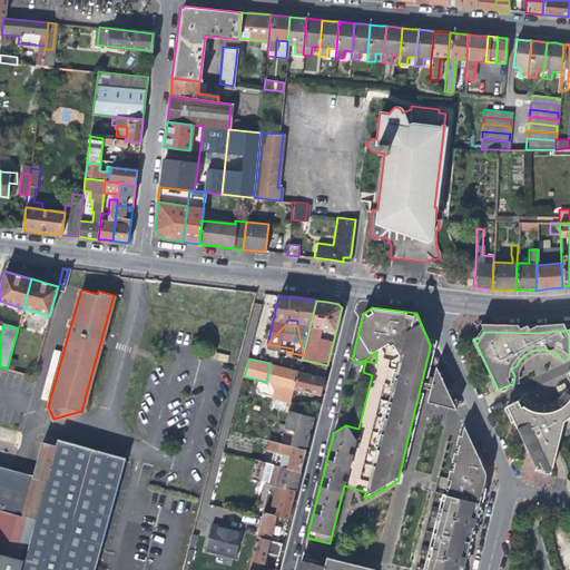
[(327,365),(302,360),(301,361),(298,372),(294,386),(294,387),(321,394),(324,379),(327,365)]
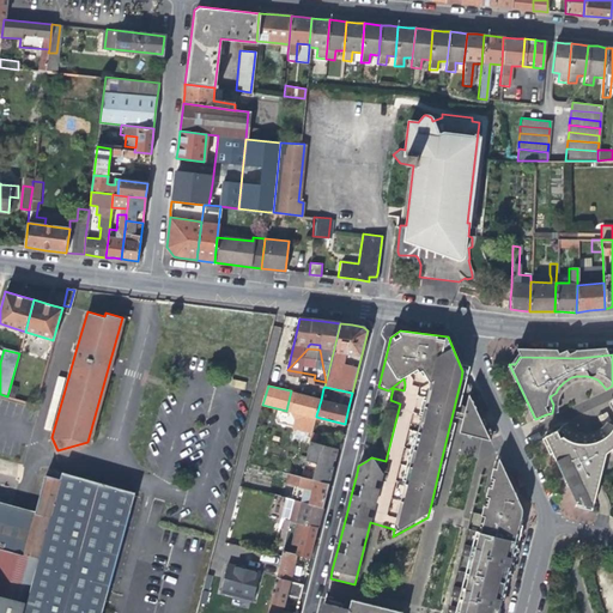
[(291,408),(316,416),(321,400),(301,394),(296,393),(291,408)]
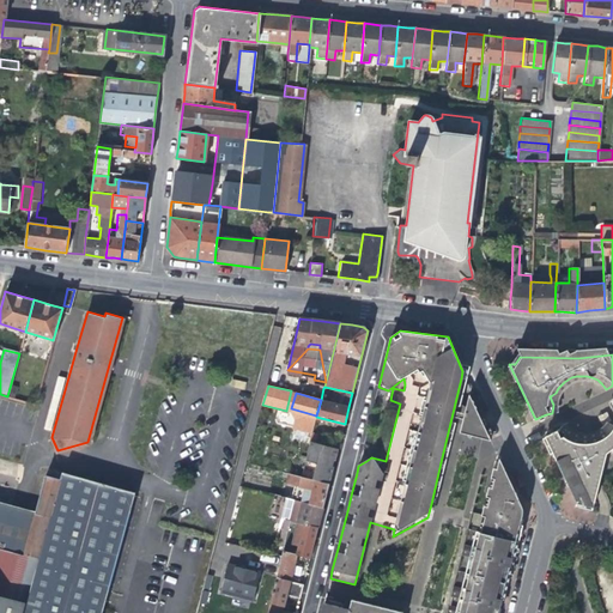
[(469,396),(460,431),(489,438),(469,396)]
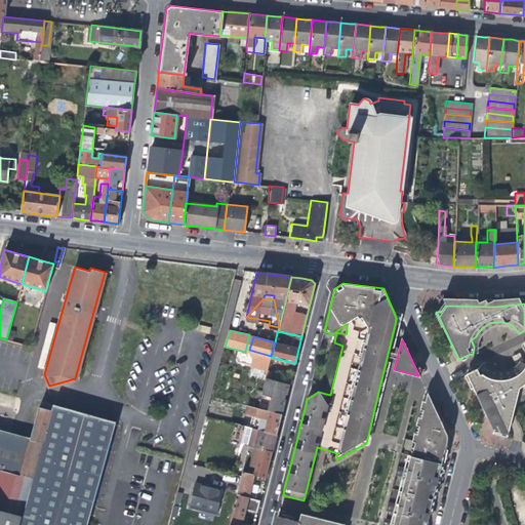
[(270,364),(271,357),(271,356),(256,352),(253,364),(268,368),(270,364)]
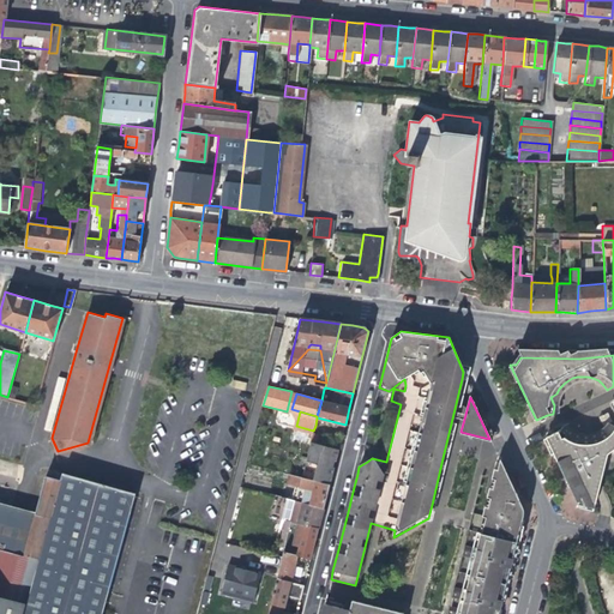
[(613,446),(613,428),(613,426),(609,425),(605,431),(601,433),(595,437),(591,438),(584,439),(577,438),(571,440),(567,433),(565,431),(560,427),(555,432),(545,437),(547,443),(579,510),(591,512),(596,493),(605,455),(603,453),(613,446)]
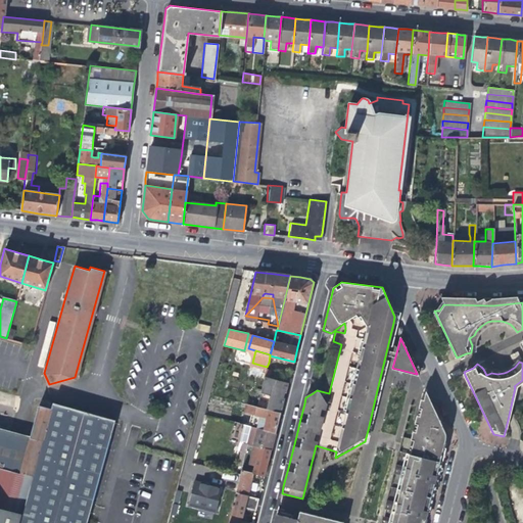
[(279,378),(281,373),(269,368),(267,374),(279,378)]
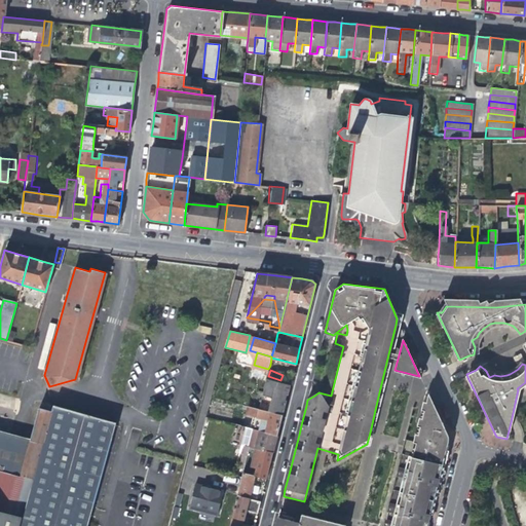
[(266,377),(259,408),(283,414),(287,399),(286,399),(287,392),(288,392),(291,383),(266,377)]
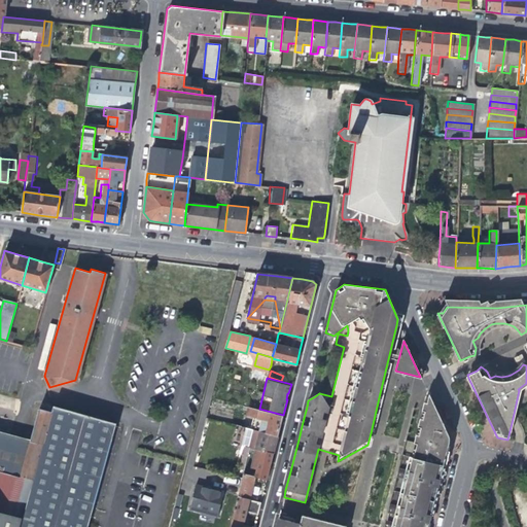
[(447,433),(445,429),(441,431),(441,432),(438,433),(433,432),(437,413),(427,391),(424,402),(426,402),(424,412),(422,411),(421,419),(422,419),(420,427),(419,427),(417,435),(446,443),(447,444),(447,446),(448,446),(449,442),(449,437),(447,433)]
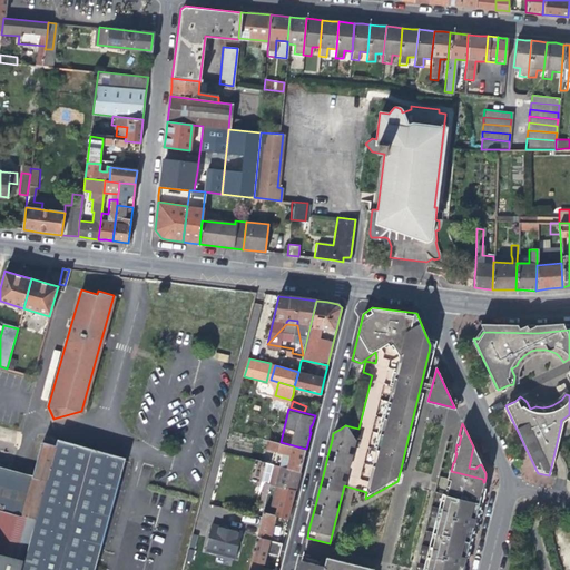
[(0,569),(94,569),(125,458),(57,439),(56,444),(42,441),(33,474),(0,464),(0,569)]
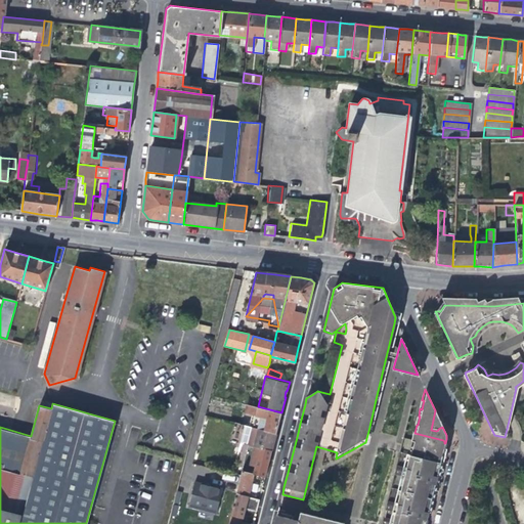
[(244,412),(255,416),(266,419),(264,430),(276,433),(279,423),(281,412),(258,406),(247,403),(244,412)]
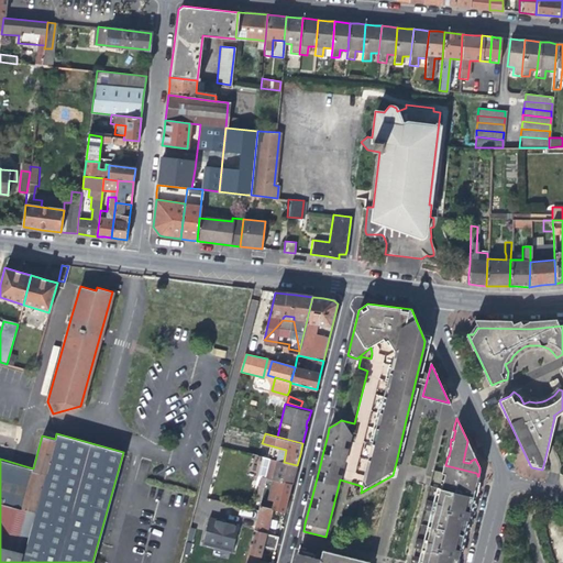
[(475,459),(467,441),(463,462),(468,463),(471,462),(471,461),(475,459)]
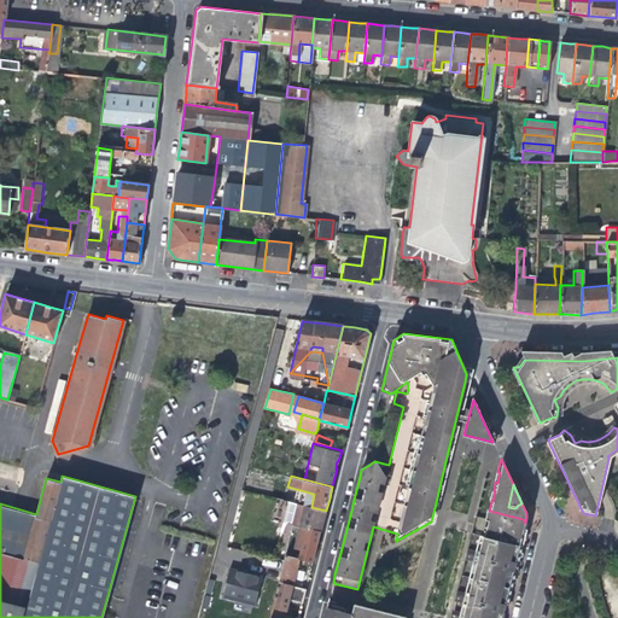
[(301,490),(298,503),(312,507),(314,494),(301,490)]
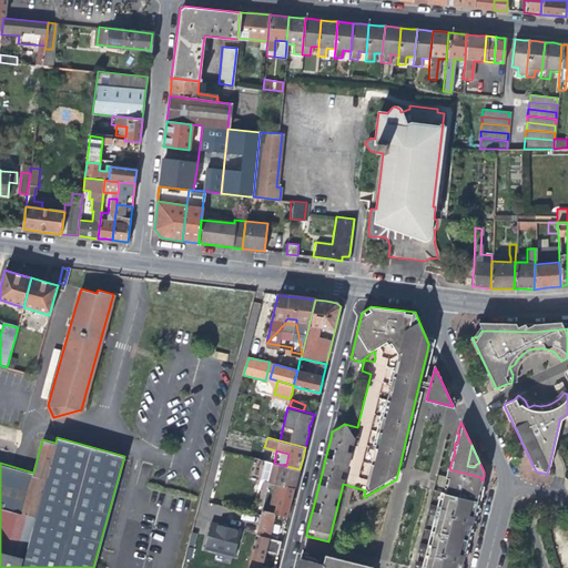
[(297,477),(300,469),(286,466),(274,463),(265,460),(261,478),(269,480),(269,482),(295,488),(297,477)]
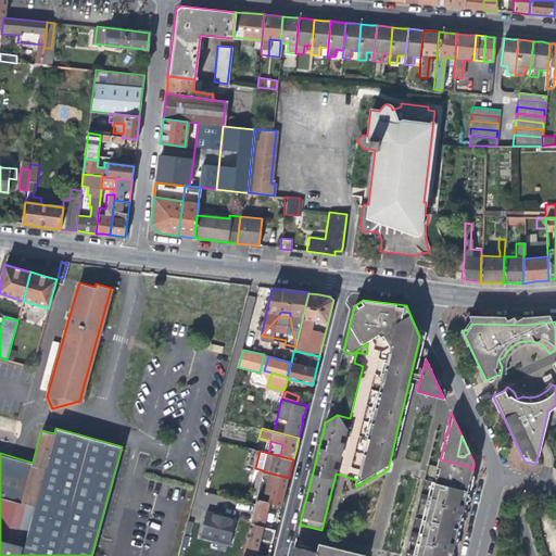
[(452,555),(472,470),(471,470),(471,468),(470,467),(440,459),(438,458),(434,468),(438,469),(433,483),(430,497),(418,494),(417,502),(429,504),(425,521),(421,535),(409,533),(407,542),(419,544),(417,553),(405,550),(404,555),(403,555),(452,555)]
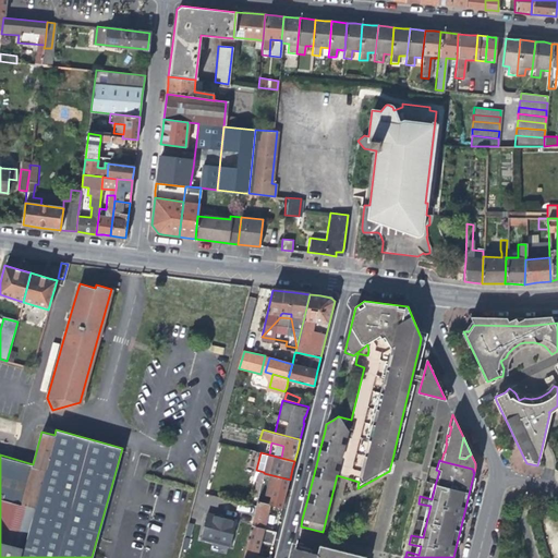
[(269,482),(268,486),(264,504),(269,505),(282,508),(287,492),(290,480),(264,473),(263,481),(269,482)]
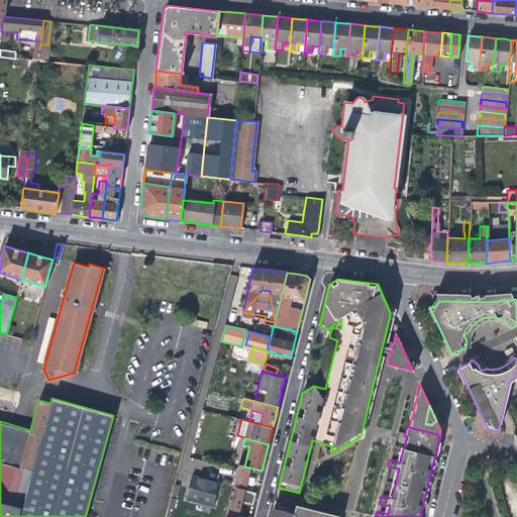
[(239,461),(238,464),(244,467),(248,450),(242,449),(239,461)]
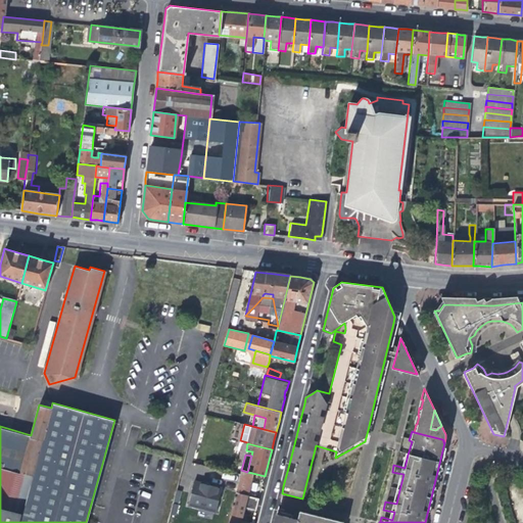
[(249,483),(252,473),(247,472),(241,470),(235,492),(246,495),(249,483)]
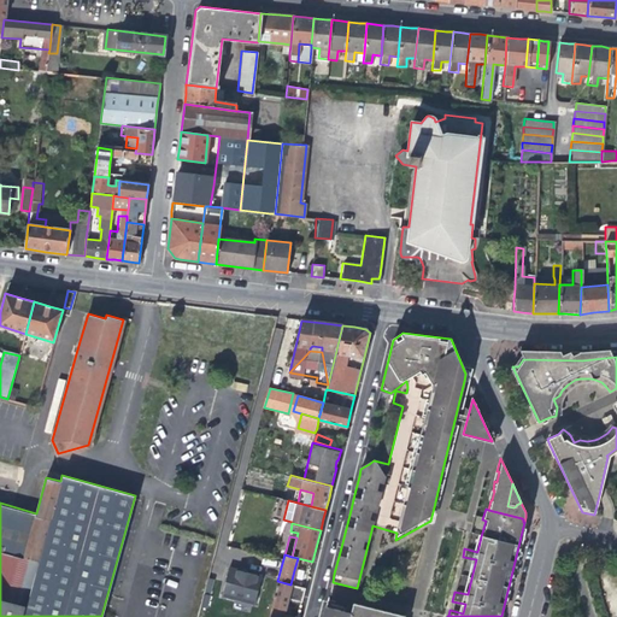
[(244,570),(229,566),(223,594),(254,603),(260,575),(244,570)]
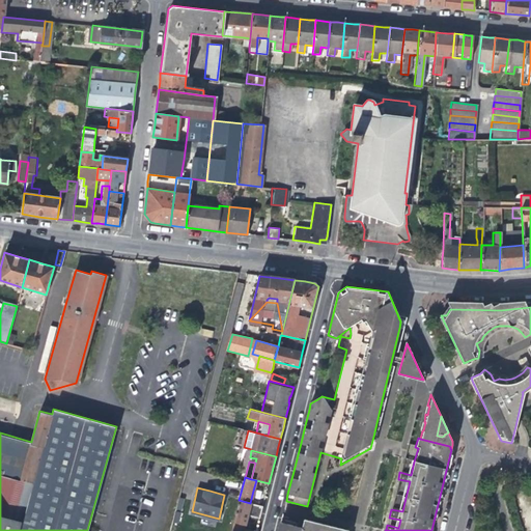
[(252,503),(250,503),(239,500),(239,502),(235,512),(234,518),(230,530),(239,530),(240,528),(241,525),(246,526),(248,520),(252,503)]
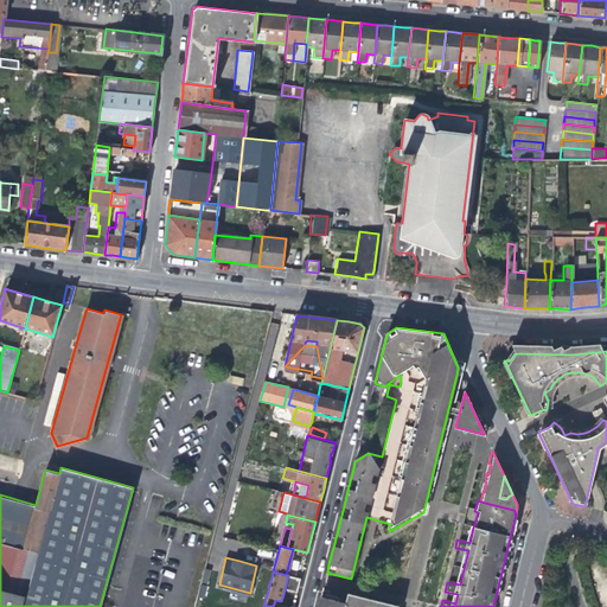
[(351,595),(349,594),(346,600),(345,605),(349,605),(355,606),(398,606),(351,595)]
